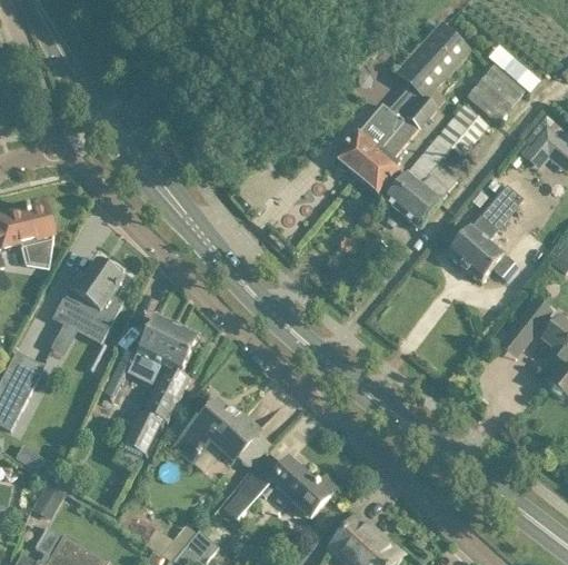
[(366,20),(350,36),(359,45),(375,29),(366,20)]
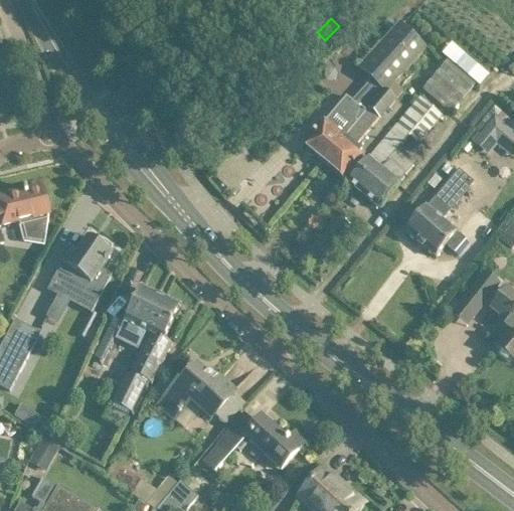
[(424,46),(421,42),(398,21),(382,39),(359,63),(371,75),(384,87),(386,89),(393,80),(424,46)]
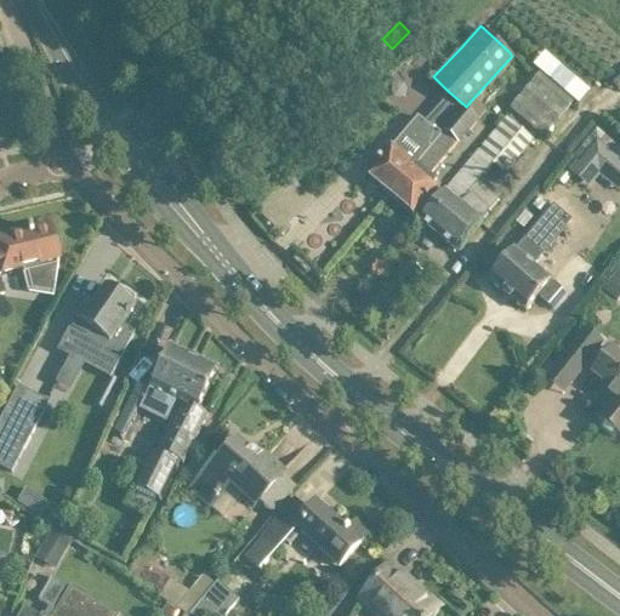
[(536,73),(510,104),(544,132),(574,97),(540,68),(536,73)]
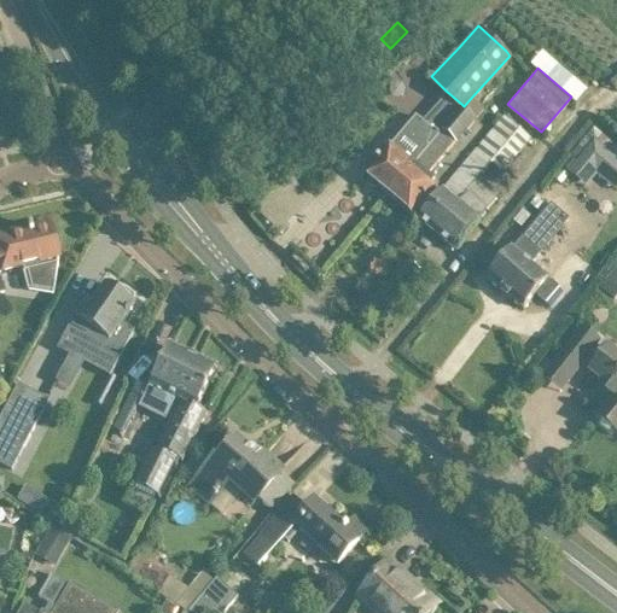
[(388,191),(461,104),(446,91),(420,118),(415,114),(397,135),(391,142),(389,141),(379,152),(364,170),(388,191)]
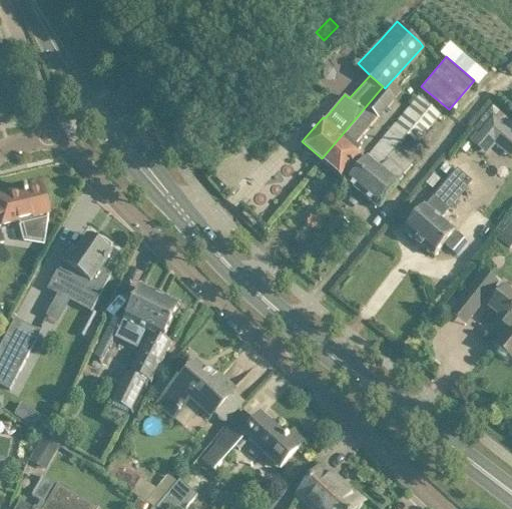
[(395,96),(385,88),(383,86),(322,158),(342,175),(355,159),(362,150),(353,142),(377,115),(378,116),(395,96)]
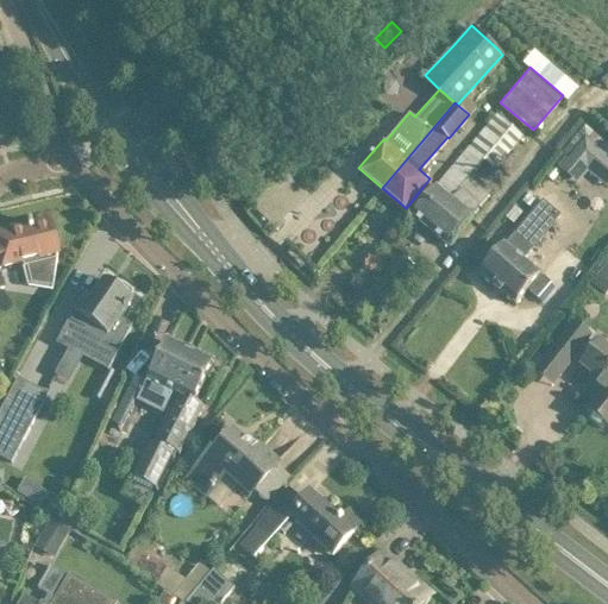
[(445,241),(461,224),(478,202),(459,186),(482,158),(491,165),(520,131),(496,111),(411,213),(445,241)]
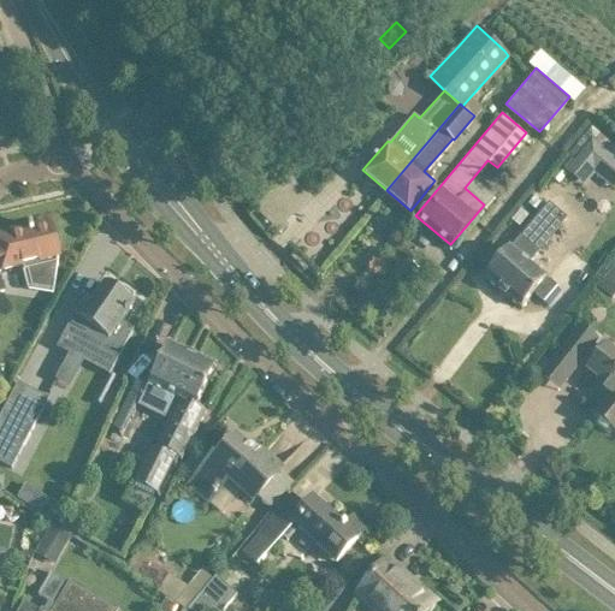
[(603,183),(610,189),(614,182),(614,141),(596,124),(561,161),(595,193),(603,183)]
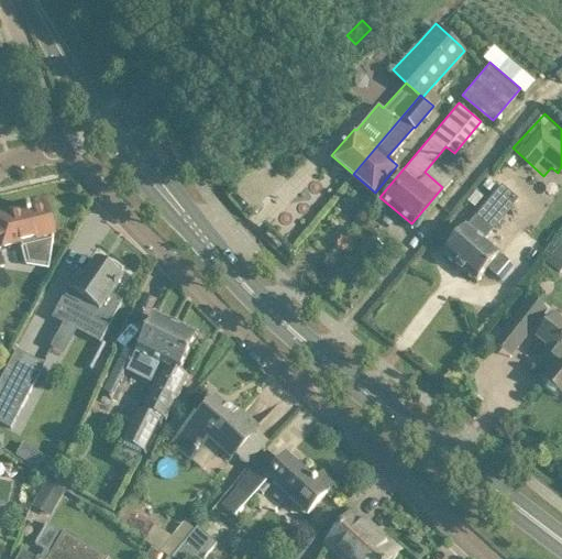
[(483,237),(499,218),(517,197),(500,182),(465,223),(442,250),(476,278),(487,265),(496,274),(508,260),(498,252),(499,251),(483,237)]
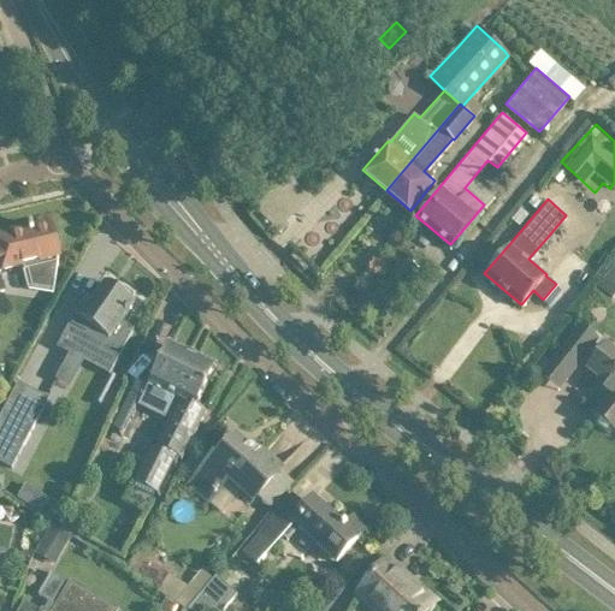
[(53,290),(58,253),(49,218),(47,218),(47,219),(31,223),(31,220),(28,221),(30,229),(12,233),(11,229),(0,231),(0,266),(23,260),(28,286),(53,290)]
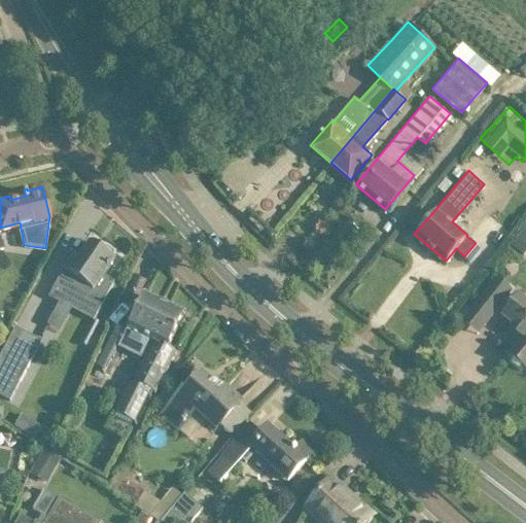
[(525,227),(523,224),(510,242),(523,252),(525,248),(525,227)]
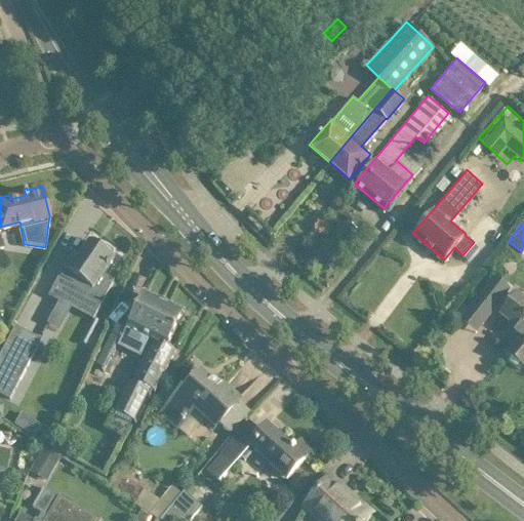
[(58,299),(46,321),(48,322),(59,299),(65,303),(66,302),(65,301),(67,297),(94,310),(91,316),(92,317),(113,278),(112,277),(110,280),(101,274),(114,255),(89,239),(78,255),(74,252),(64,266),(66,268),(61,274),(58,273),(47,293),(58,299)]
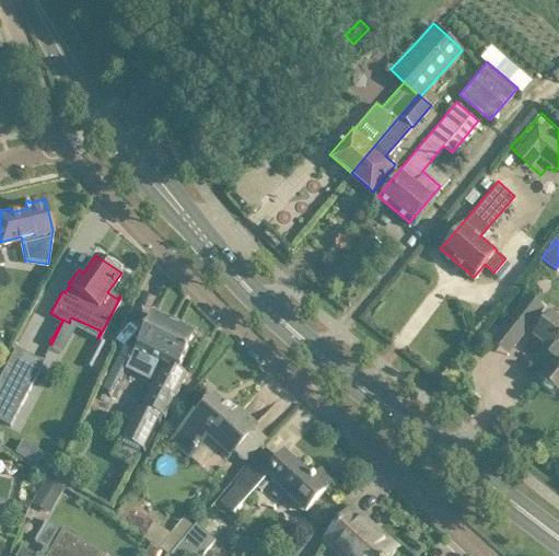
[(525,327),(539,310),(543,304),(527,292),(510,315),(525,327)]
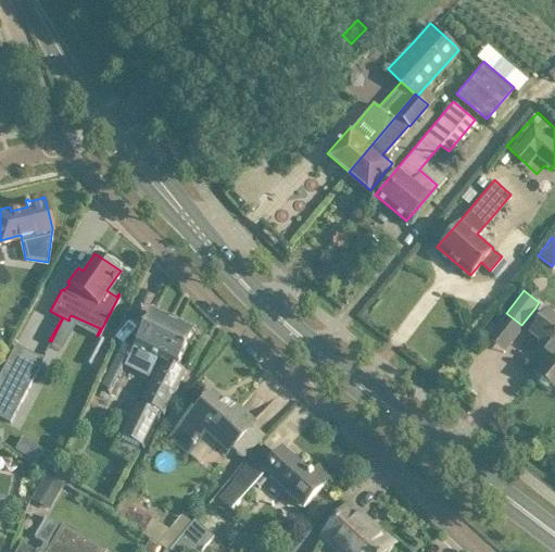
[(177,364),(194,329),(151,308),(141,327),(134,345),(133,347),(124,364),(140,372),(148,376),(151,377),(150,379),(140,400),(123,434),(141,444),(160,411),(161,411),(163,412),(176,388),(186,368),(177,364)]
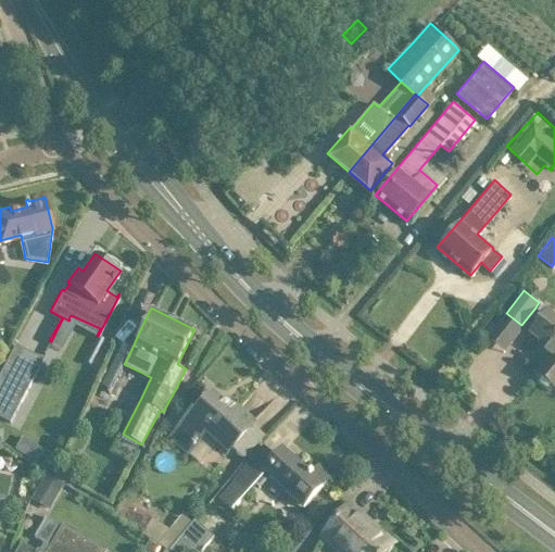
[(554,388),(554,314),(546,308),(529,330),(541,339),(538,343),(540,358),(543,361),(534,373),(554,388)]
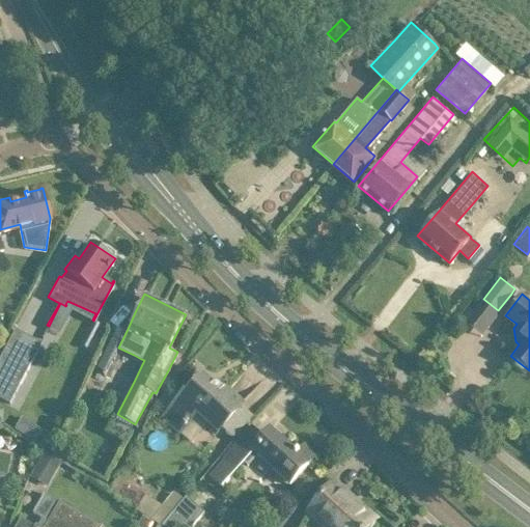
[(0,396),(9,400),(19,383),(42,340),(15,327),(0,355),(0,396)]
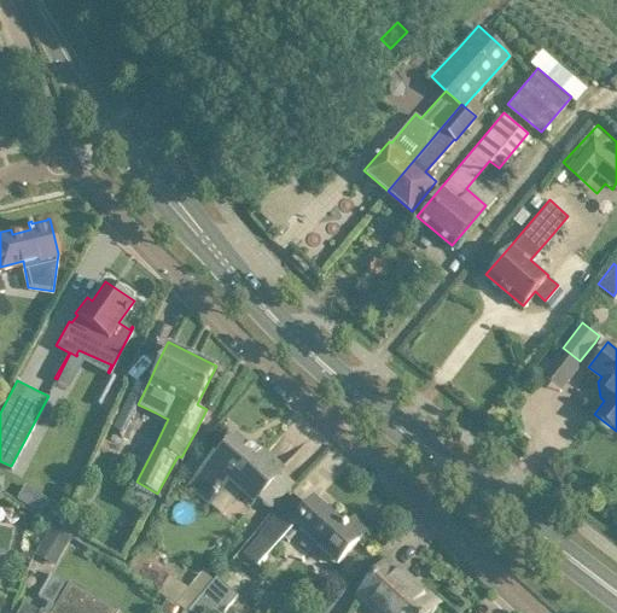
[(214,456),(190,483),(208,498),(227,477),(254,501),(257,497),(271,508),(295,482),(281,471),(255,445),(254,444),(251,444),(250,444),(249,444),(248,445),(237,436),(220,454),(216,457),(214,456)]
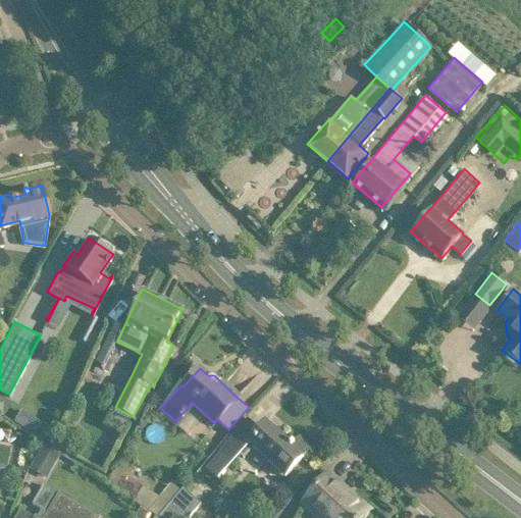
[(20,409),(14,418),(31,429),(37,419),(20,409)]
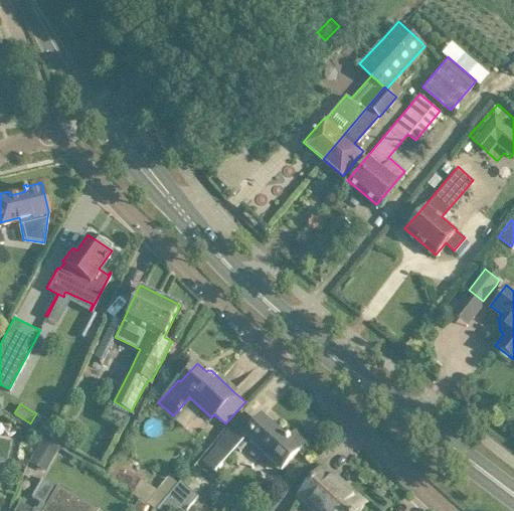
[(261,415),(254,421),(243,411),(230,427),(217,442),(202,460),(214,470),(229,453),(235,446),(239,449),(249,438),(282,466),(292,455),(305,440),(294,431),(289,436),(288,435),(285,438),(261,415)]
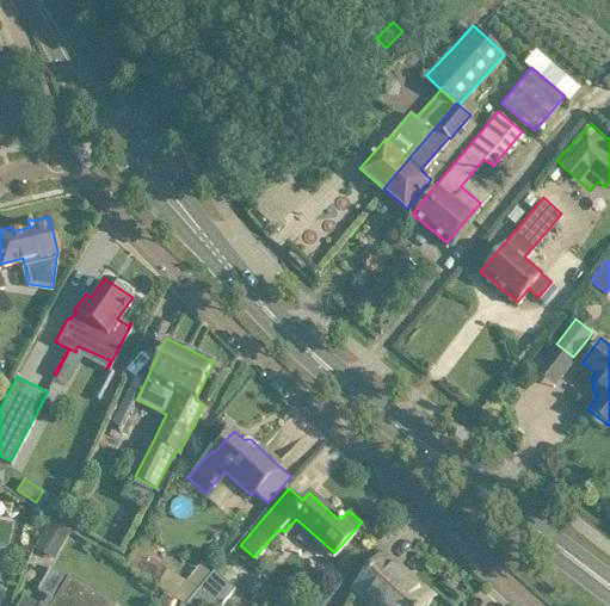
[(34,545),(54,557),(69,530),(50,518),(34,545)]
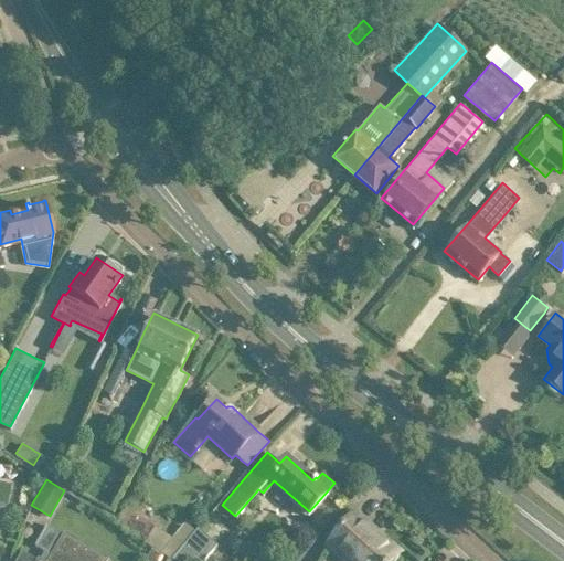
[(145,541),(145,539),(155,525),(130,509),(119,526),(145,541)]
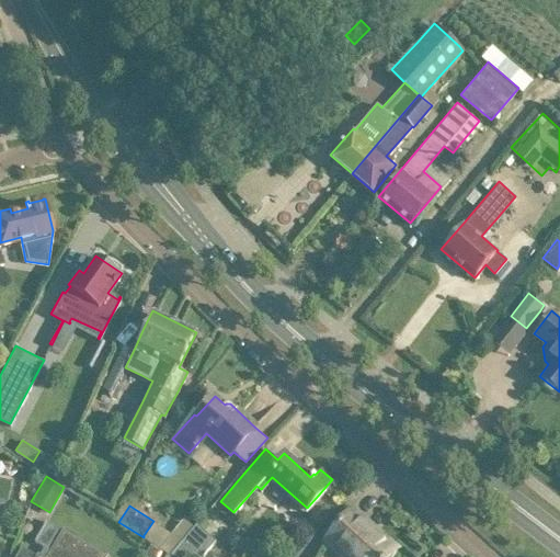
[(338,523),(324,538),(344,556),(343,556),(388,556),(396,546),(381,534),(381,533),(380,533),(377,537),(364,525),(367,520),(352,508),(338,523)]
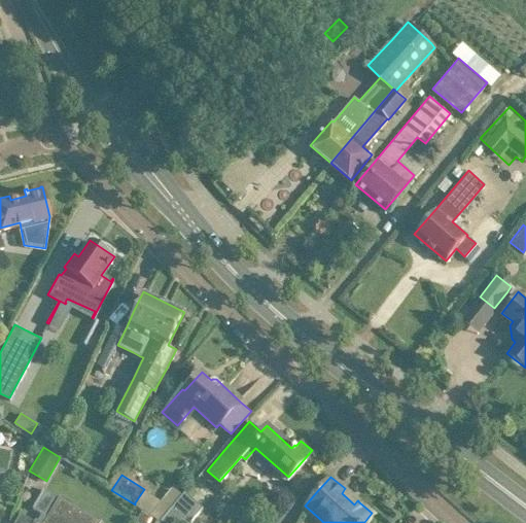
[(160,498),(144,489),(135,504),(159,520),(182,492),(173,484),(160,498)]
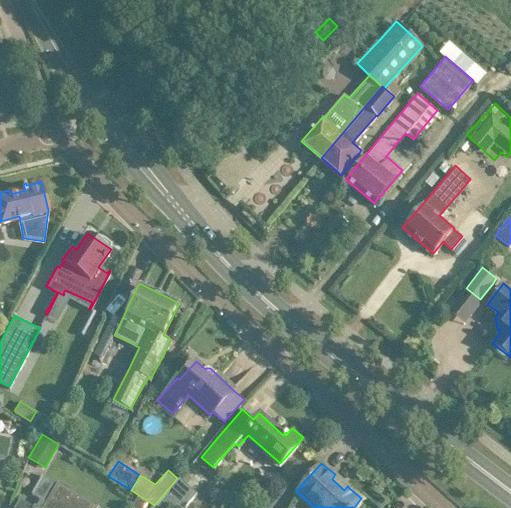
[(93,507),(96,504),(42,472),(31,491),(40,497),(33,507),(93,507)]
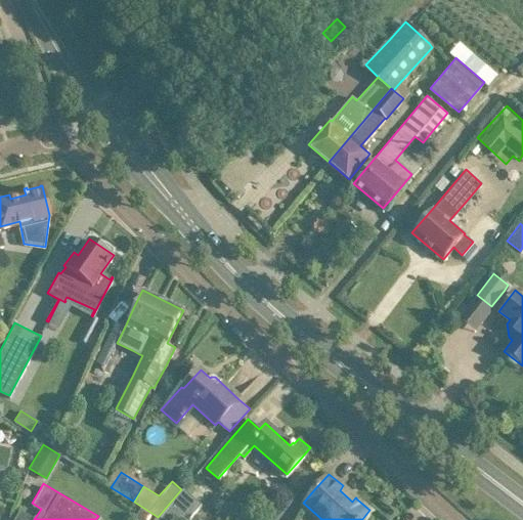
[(184,519),(185,519),(201,504),(184,488),(169,506),(179,515),(184,519)]
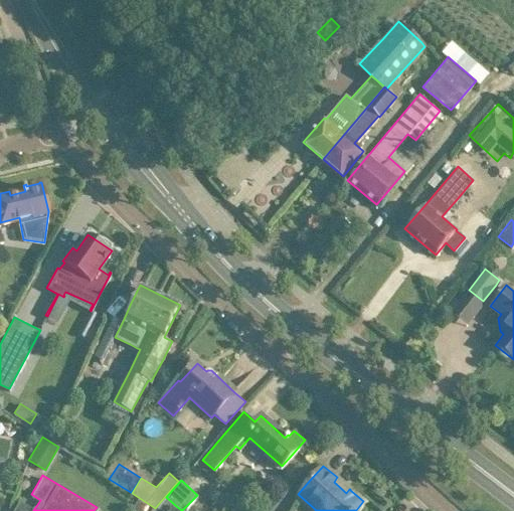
[(131,508),(132,509),(135,510),(143,510),(148,503),(137,497),(131,508)]
